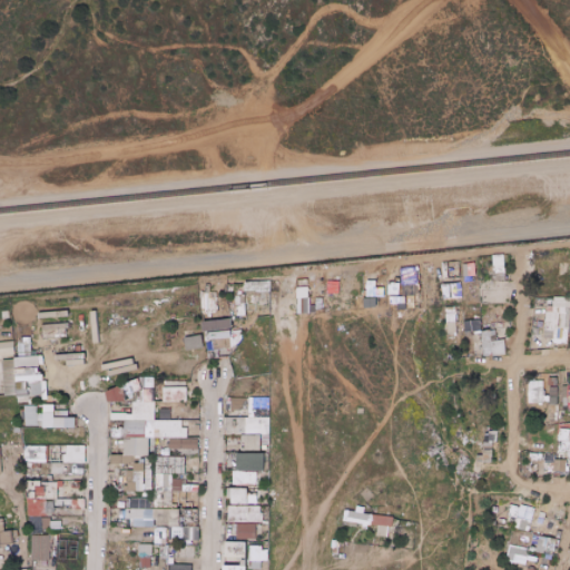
[(494,256),(495,268),(505,267),(504,255),(494,256)]
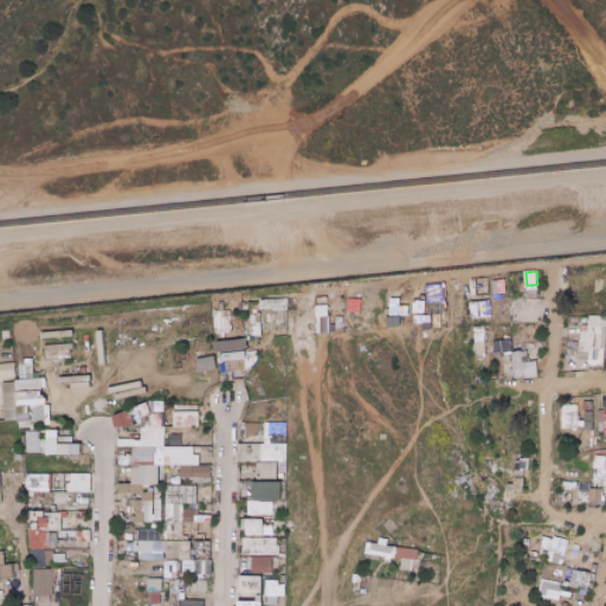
[(605,294),(591,294),(591,279),(605,279),(605,294)]
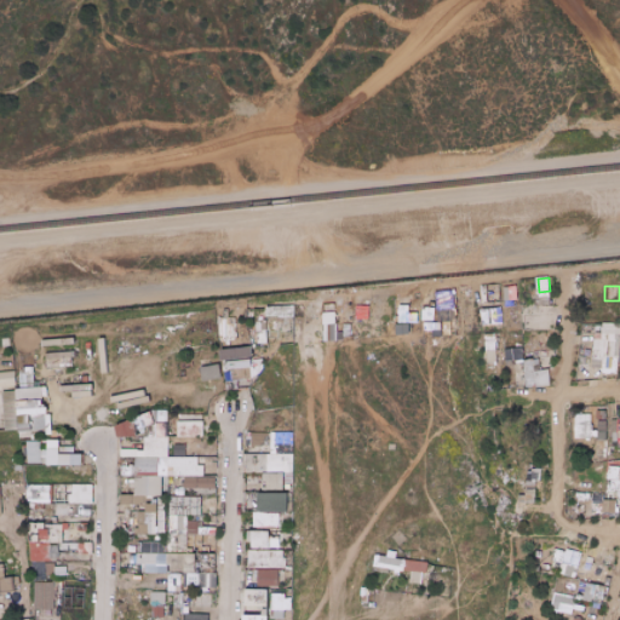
[(265,310),(265,322),(256,323),(254,309),(265,310)]
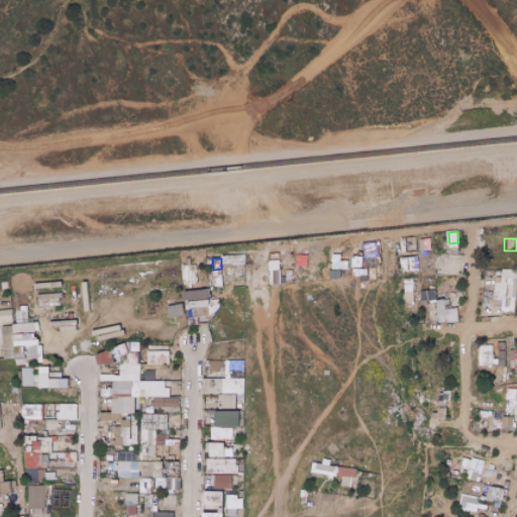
[(181,263),(184,266),(196,265),(197,291),(184,291),(183,289),(181,277),(181,263)]
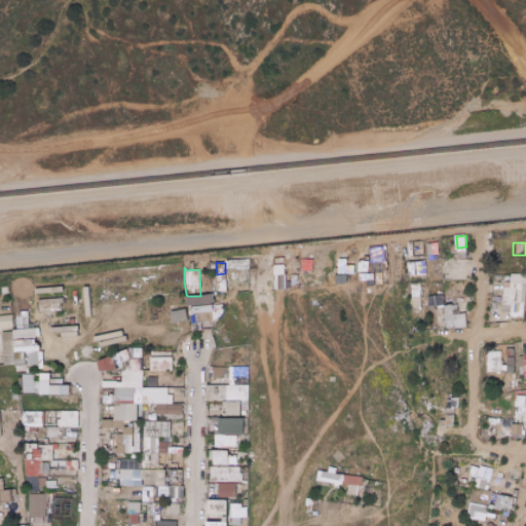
[(247,272),(248,283),(237,284),(237,273),(247,272)]
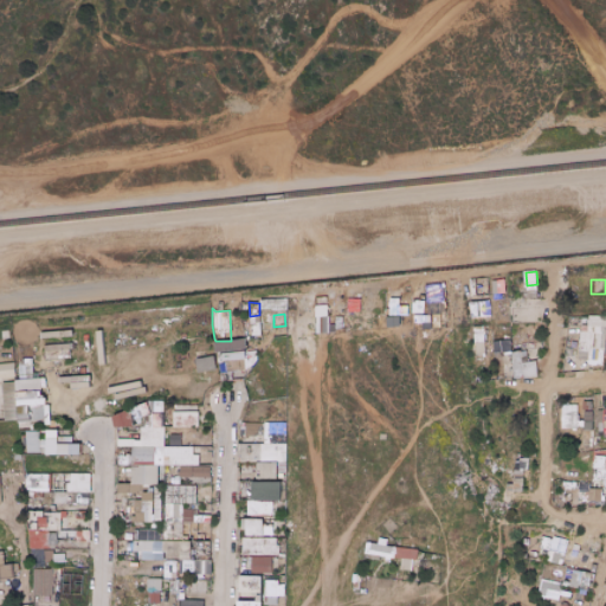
[(259,315),(260,327),(251,327),(250,327),(250,316),(259,315)]
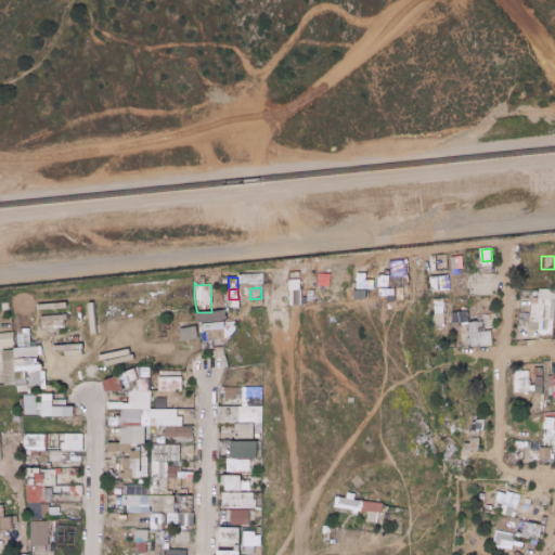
[(554,298),(554,313),(554,321),(553,321),(553,323),(553,332),(529,330),(530,304),(531,304),(531,297),(554,298)]
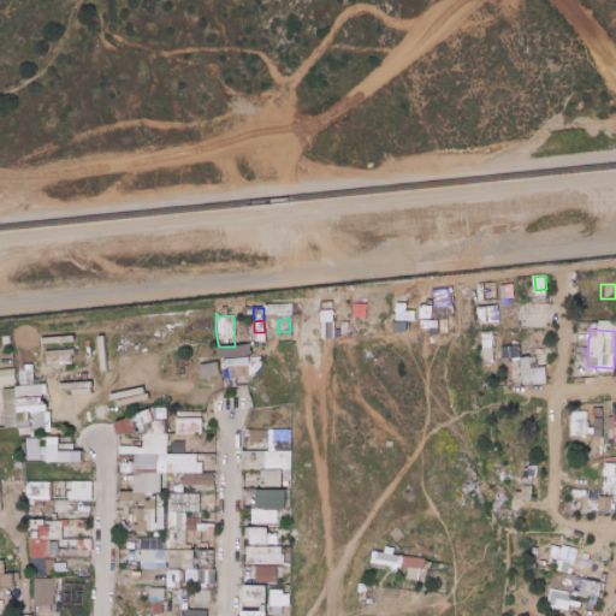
[(492,331),(492,341),(491,341),(481,341),(480,332),(492,331)]
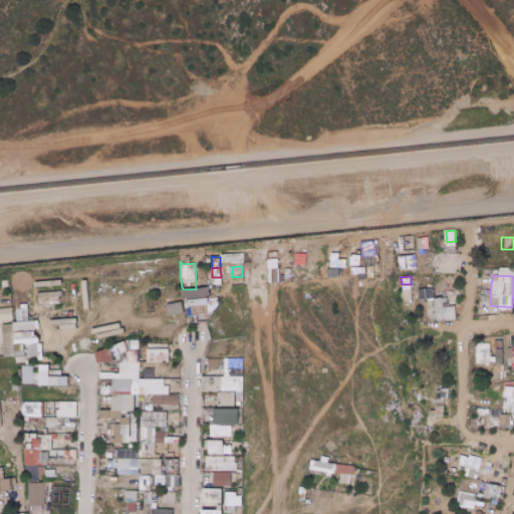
[(213,277),(221,277),(222,285),(214,285),(213,277)]
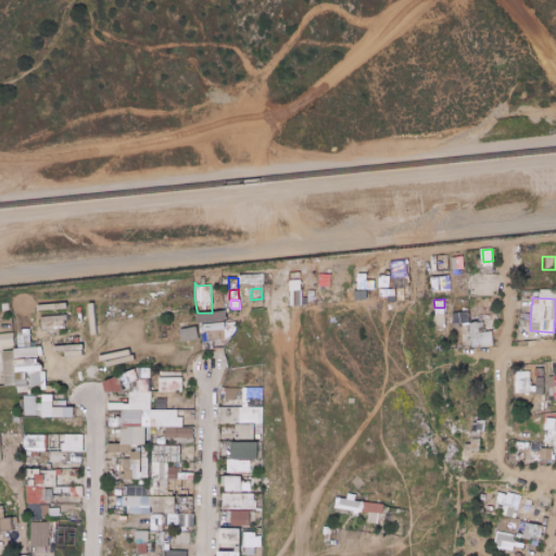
[(452,314),(462,313),(463,314),(467,313),(468,326),(463,326),(463,324),(460,324),(459,328),(453,328),(452,314)]
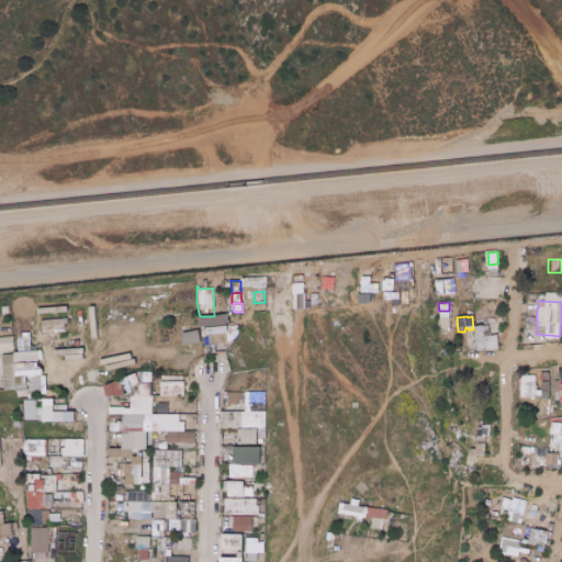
[(41,321),(67,318),(67,324),(65,324),(65,333),(56,334),(57,336),(54,336),(54,335),(45,336),(44,337),(42,336),(41,321)]
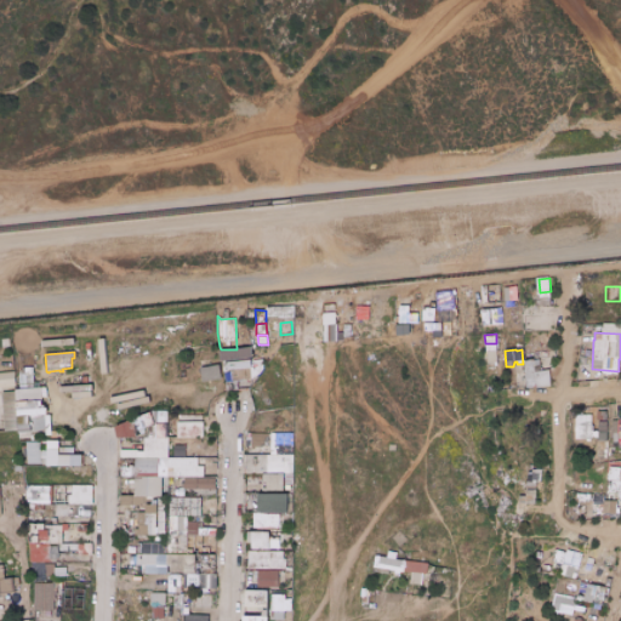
[(251,357),(252,368),(228,370),(227,359),(251,357)]
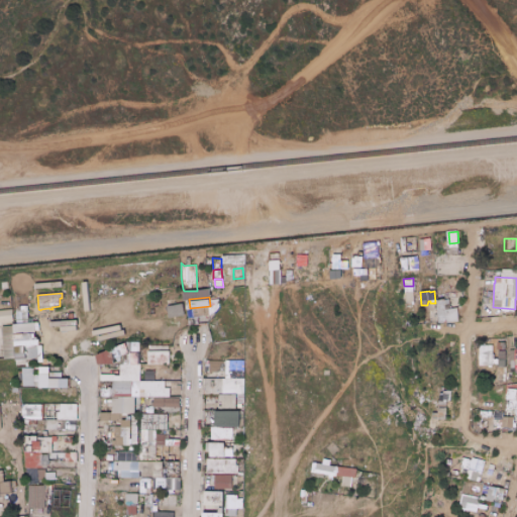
[(436,301),(444,300),(445,310),(446,314),(447,323),(438,323),(436,301)]
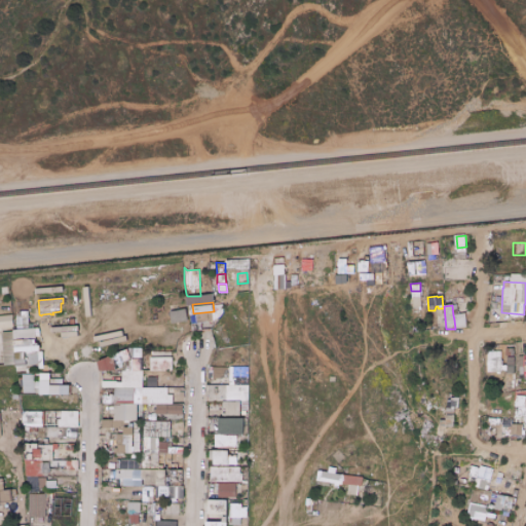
[(488,318),(489,308),(496,309),(495,318),(488,318)]
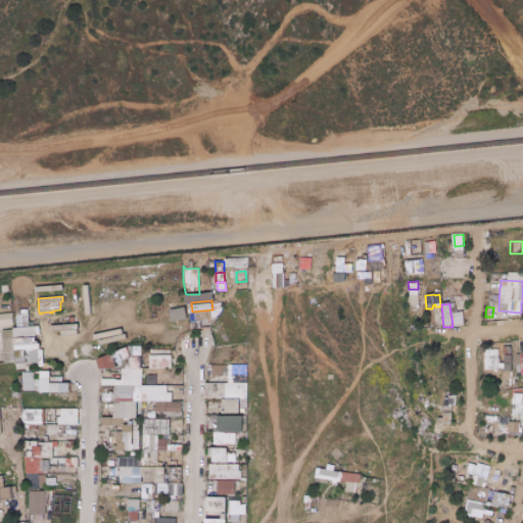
[(171,322),(169,310),(184,307),(186,319),(171,322)]
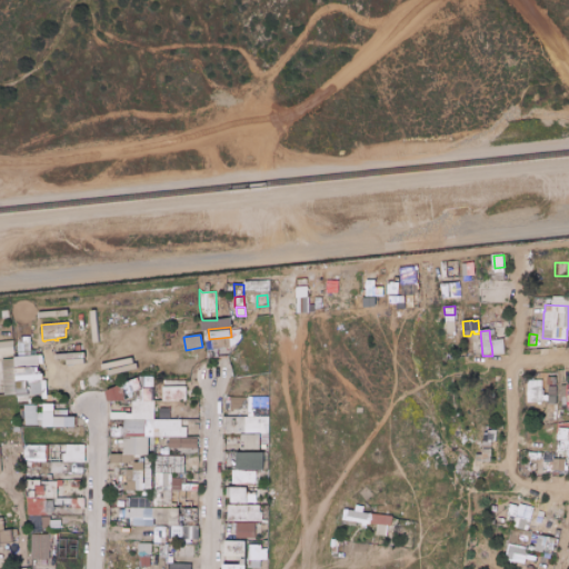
[(0,342),(13,341),(15,355),(0,356),(0,342)]
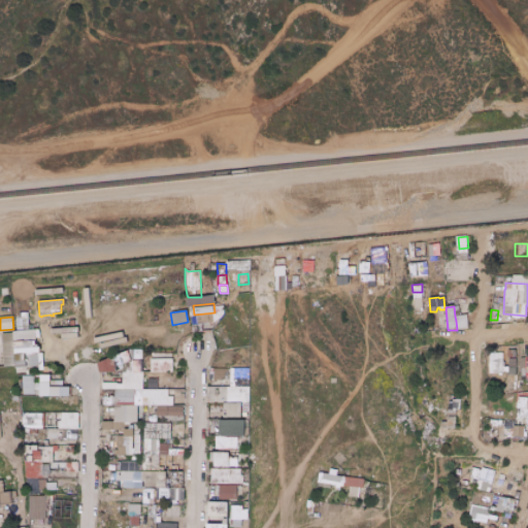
[(28,321),(28,326),(28,332),(23,332),(18,333),(15,317),(28,317),(28,321)]
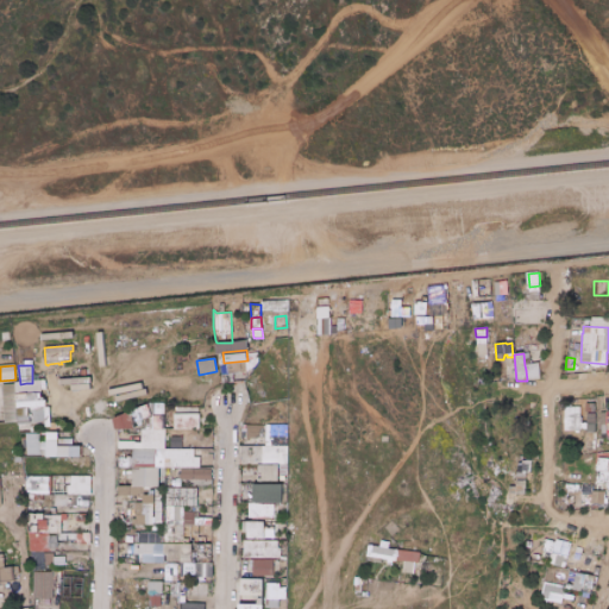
[(526,370),(539,369),(540,380),(527,381),(526,370)]
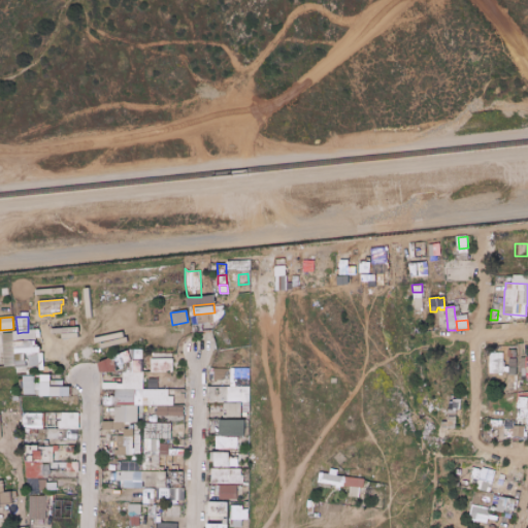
[(64,333),(64,338),(80,338),(80,328),(53,328),(53,334),(64,333)]
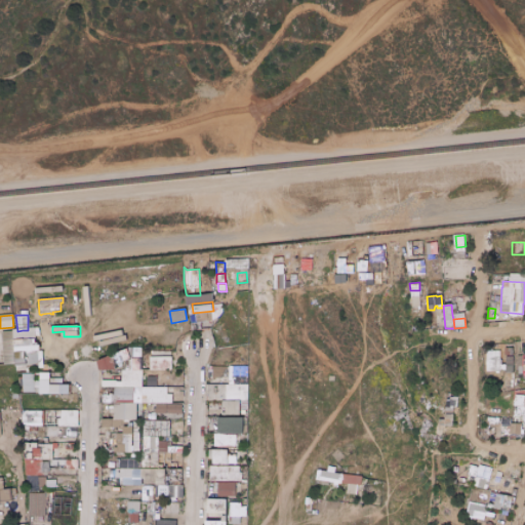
[(28,330),(29,338),(18,339),(17,331),(23,330),(28,330)]
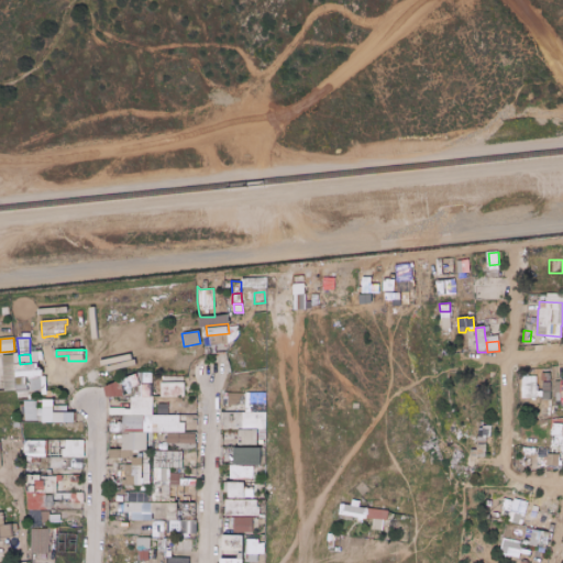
[(14,355),(15,372),(17,378),(18,390),(4,392),(1,356),(14,355)]
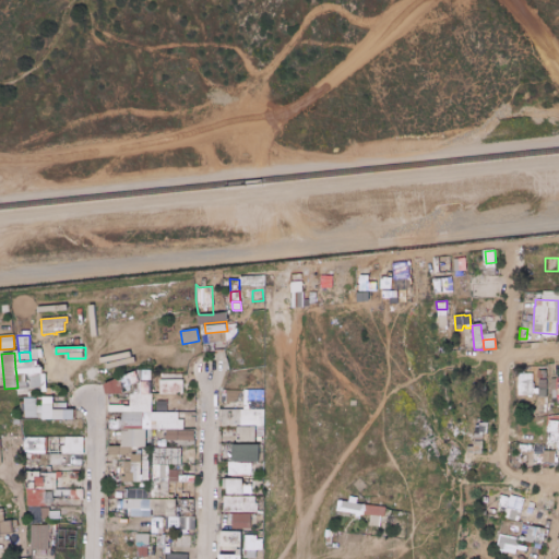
[(15,369),(43,367),(43,373),(27,375),(16,376),(15,369)]
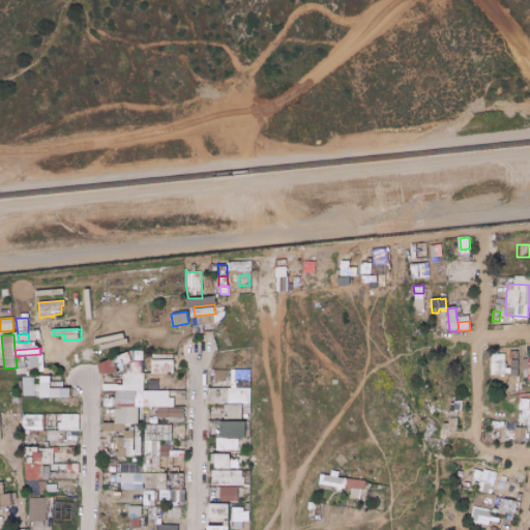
[(114,358),(116,357),(128,352),(131,362),(127,363),(121,366),(118,367),(114,358)]
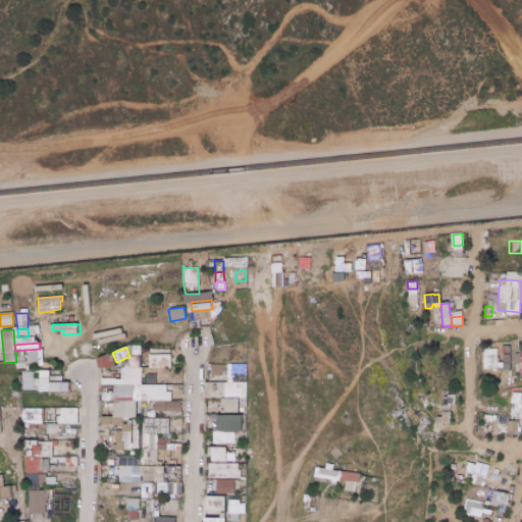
[(498,365),(498,369),(487,369),(487,368),(483,368),(483,350),(493,350),(493,349),(497,349),(497,358),(499,358),(499,361),(498,361),(498,365)]
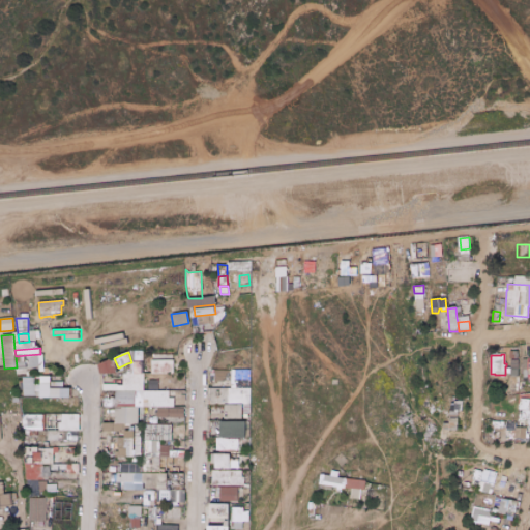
[(26,355),(26,356),(27,370),(26,370),(17,370),(17,367),(16,356),(26,355)]
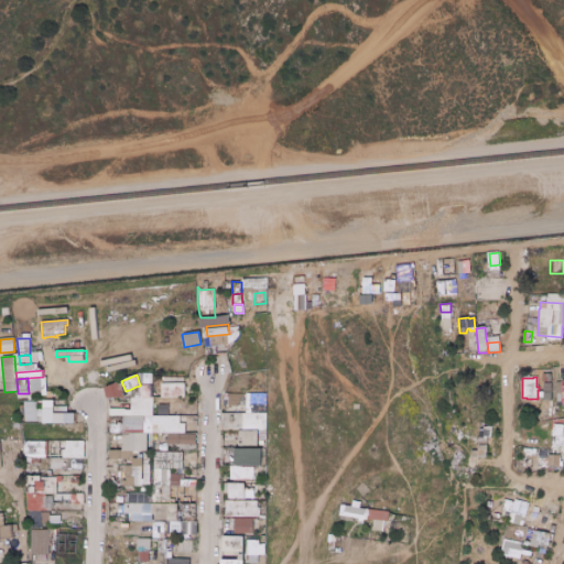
[(28,379),(41,378),(42,396),(41,396),(33,396),(29,397),(28,393),(29,393),(28,379)]
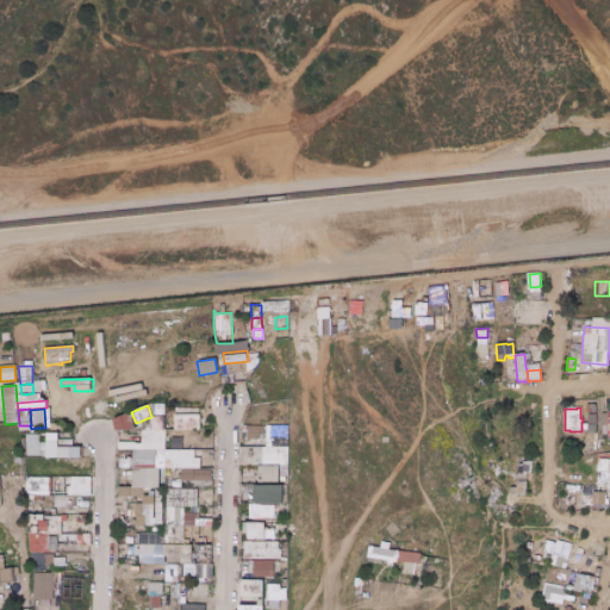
[(112,419),(129,414),(130,417),(131,417),(134,424),(135,424),(136,431),(116,431),(112,419)]
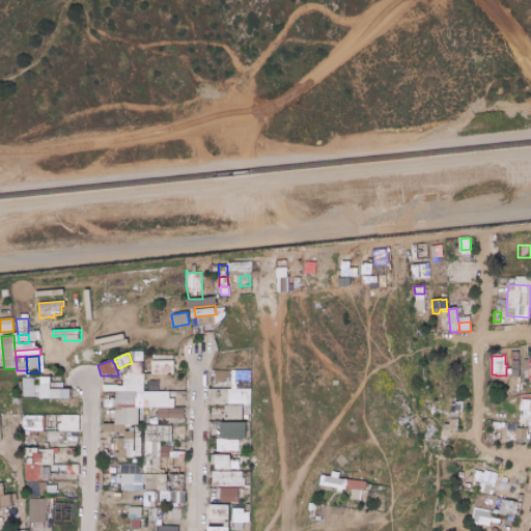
[(152,374),(151,363),(172,362),(172,374),(152,374)]
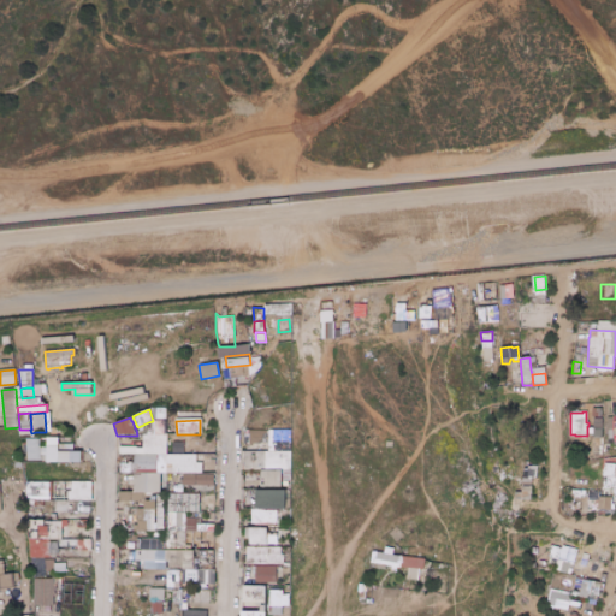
[(166,421),(167,421),(167,434),(155,434),(155,422),(155,421),(166,421)]
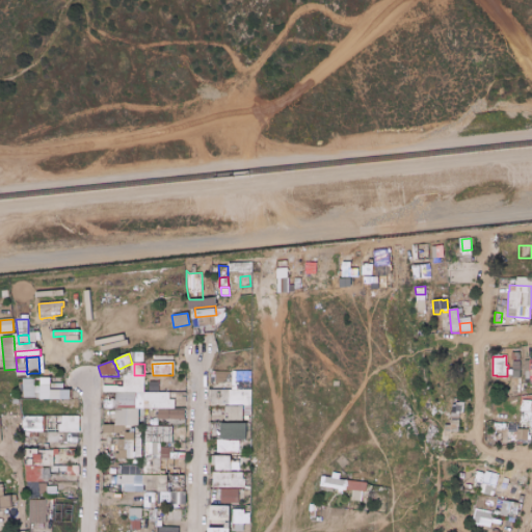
[(512,372),(512,370),(520,370),(520,378),(511,377),(512,372)]
